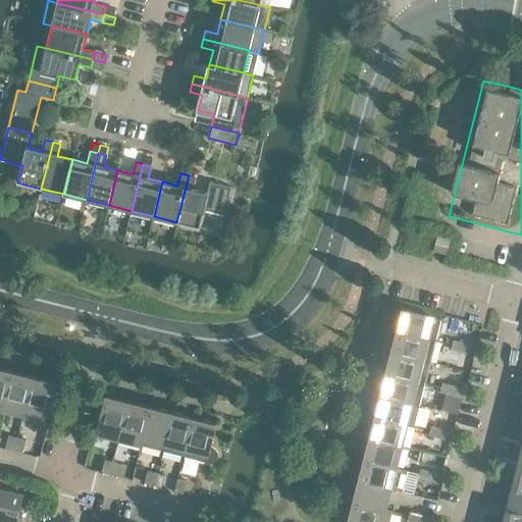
[(196,177),(189,175),(176,222),(200,227),(205,210),(225,215),(231,187),(210,181),(207,193),(193,190),(196,177)]
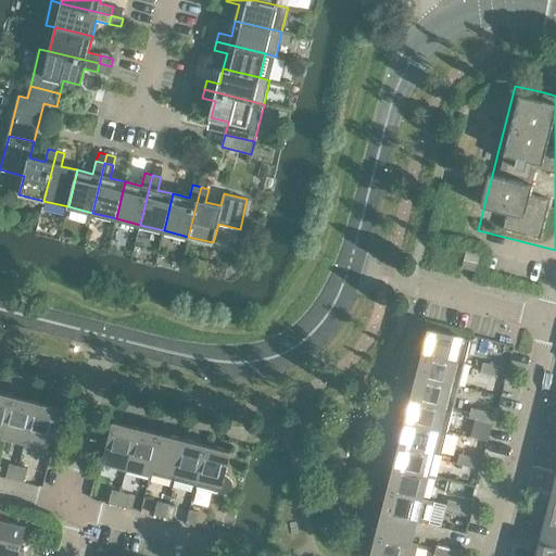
[(463,267),(464,268),(477,270),(481,255),(467,252),(463,267)]
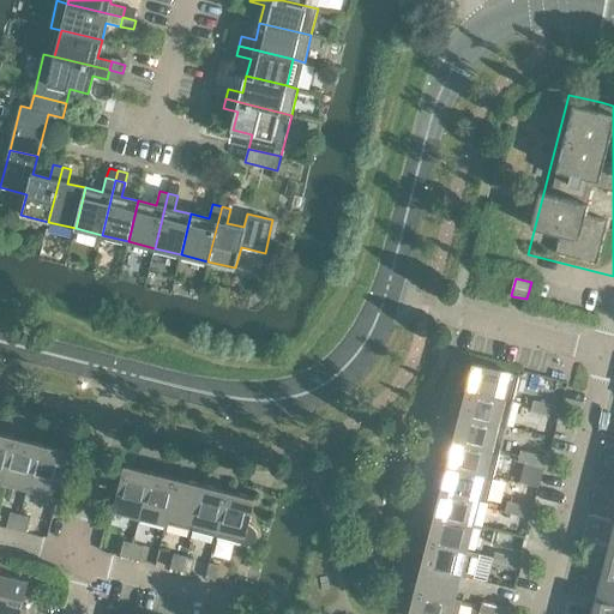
[(519,374),(518,374),(474,363),(467,390),(513,402),(519,374)]
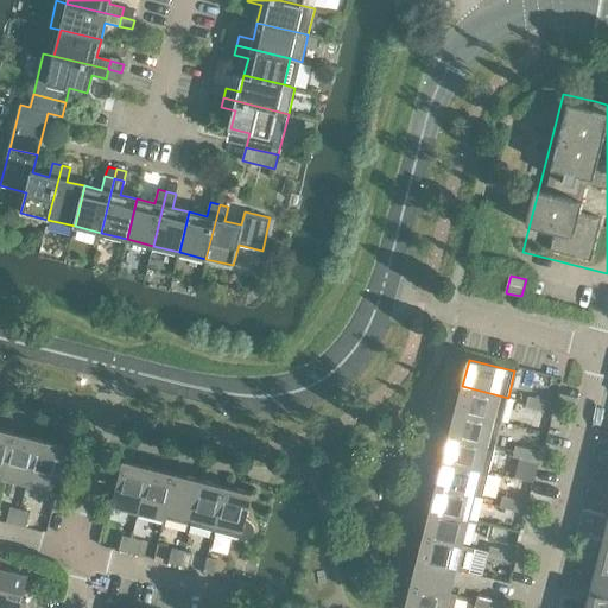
[(501,423),(508,398),(462,386),(456,411),(501,423)]
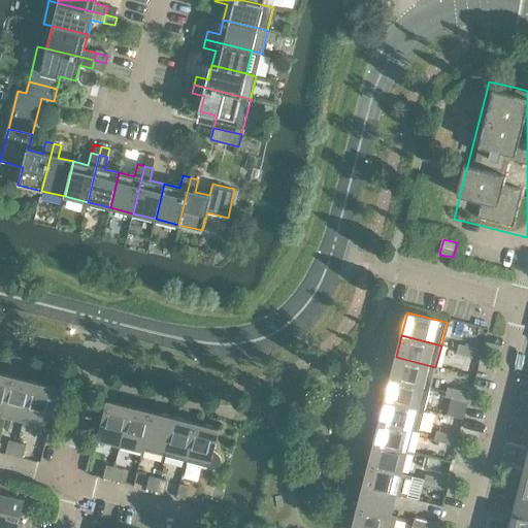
[(467,357),(469,347),(459,343),(456,354),(467,357)]
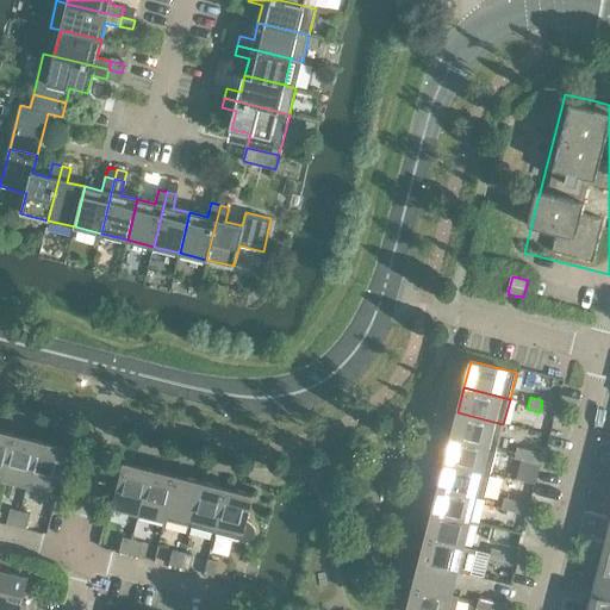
[(555,404),(542,400),(540,412),(552,415),(555,404)]
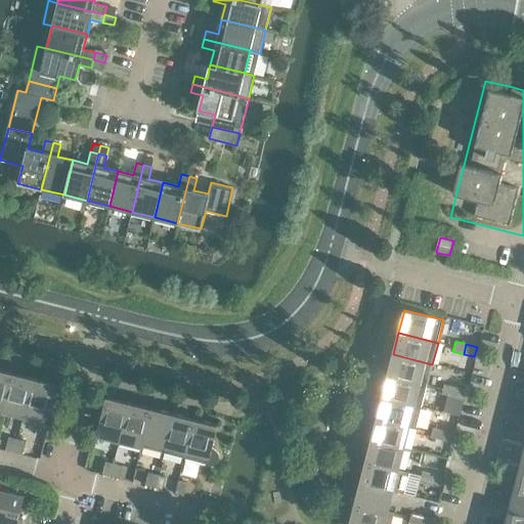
[(427,385),(432,364),(393,354),(388,376),(427,385)]
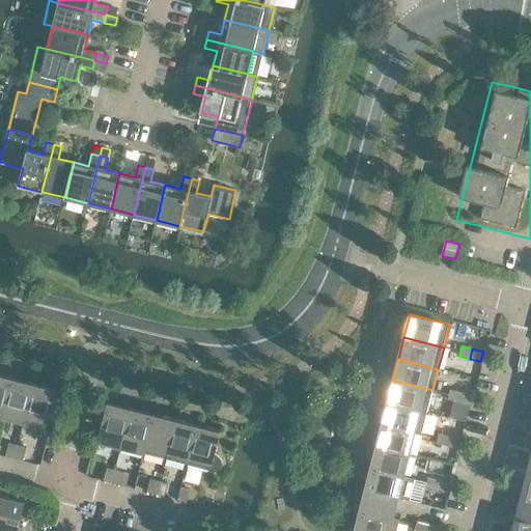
[(4,410),(12,378),(0,373),(0,416),(1,417),(3,410),(4,410)]
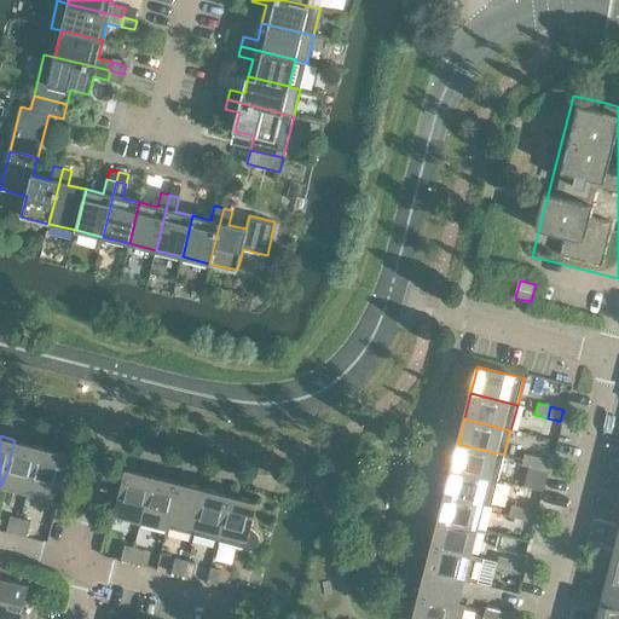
[(28,492),(39,446),(15,440),(5,478),(4,478),(1,486),(28,492)]
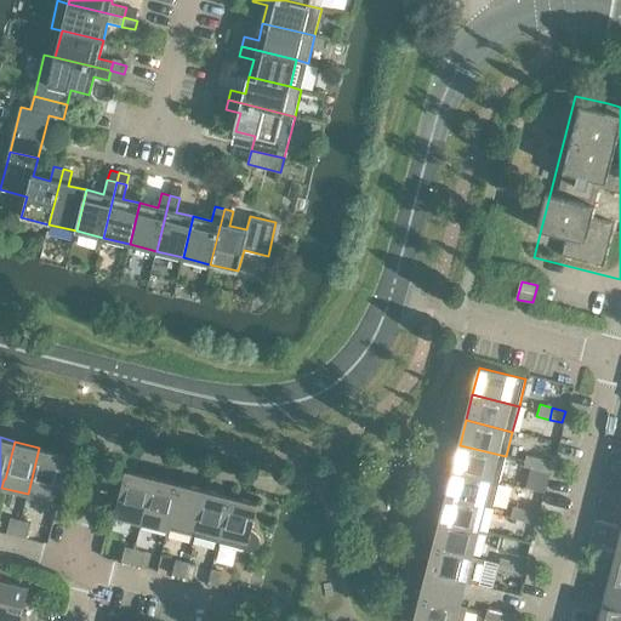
[(500,482),(506,456),(460,445),(453,471),(500,482)]
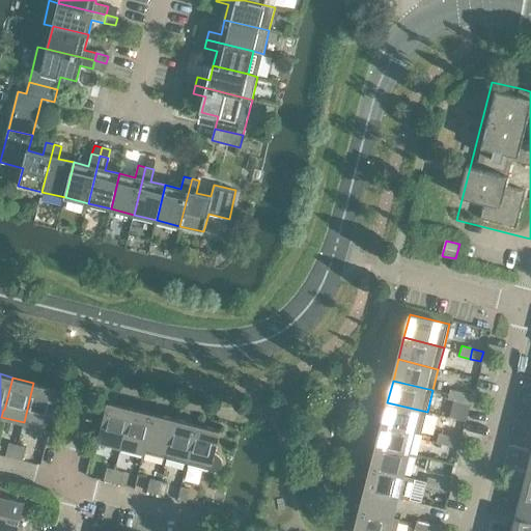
[(57,389),(33,383),(24,422),(47,428),(57,389)]
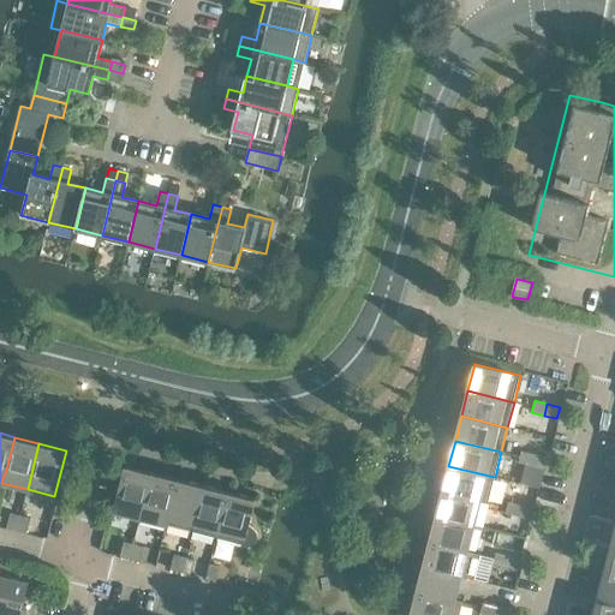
[(531,465),(535,454),(521,451),(519,463),(525,464),(531,465)]
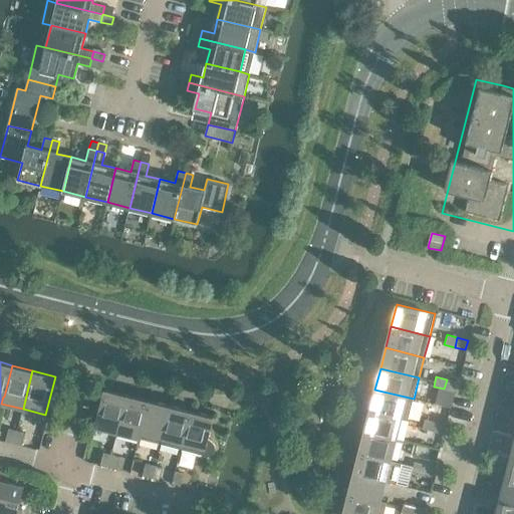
[(457,382),(447,379),(444,389),(455,392),(457,382)]
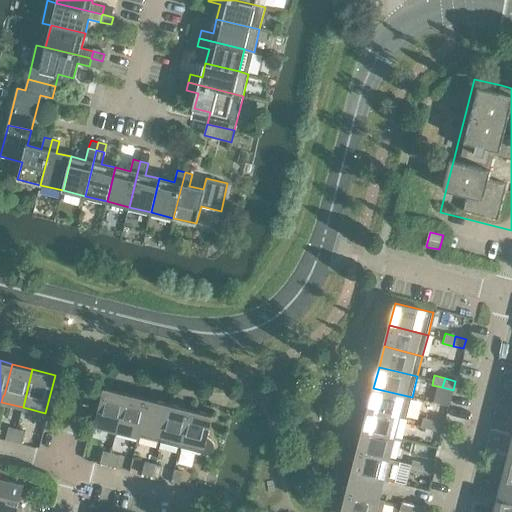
[(437,386),(433,402),(449,406),(453,390),(442,387),(437,386)]
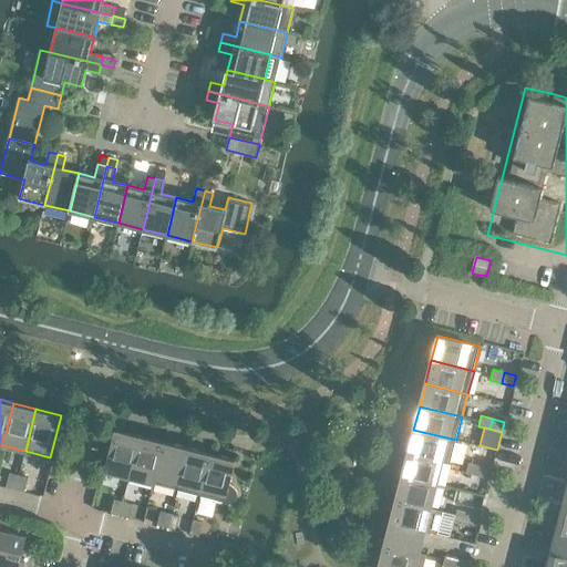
[(130,477),(141,435),(116,430),(105,472),(130,477)]
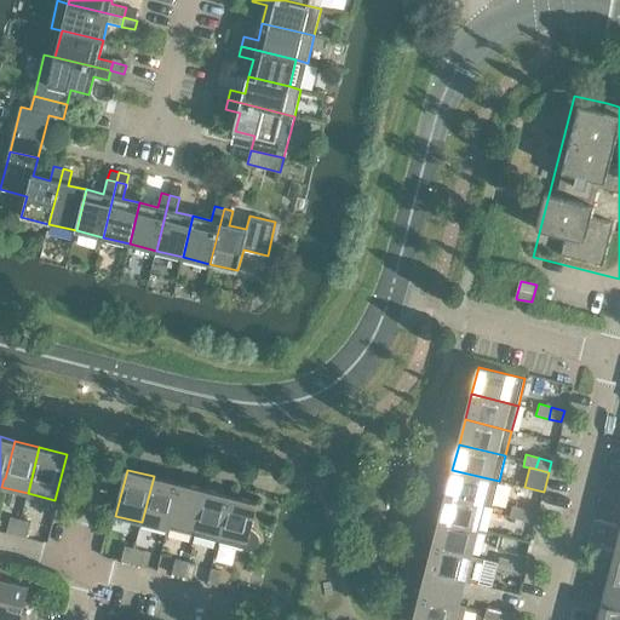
[(492,506),(499,481),(452,470),(446,495),(483,505),(492,506)]
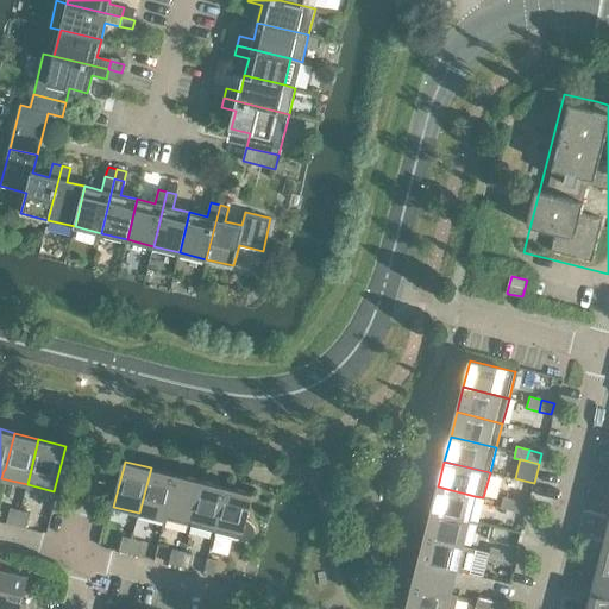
[(164,520),(176,473),(151,468),(139,513),(164,520)]
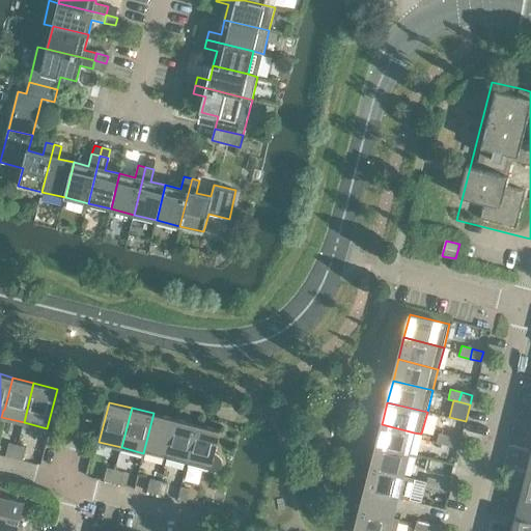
[(165,458),(175,419),(154,413),(143,453),(165,458)]
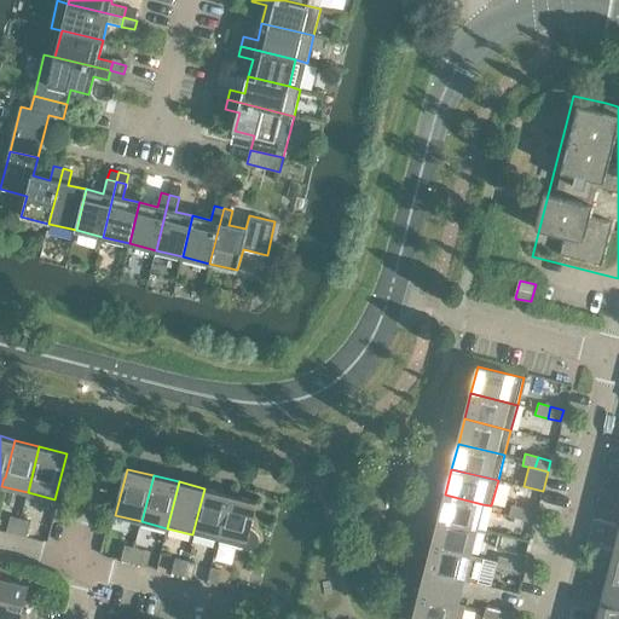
[(218,541),(230,495),(204,489),(192,534),(218,541)]
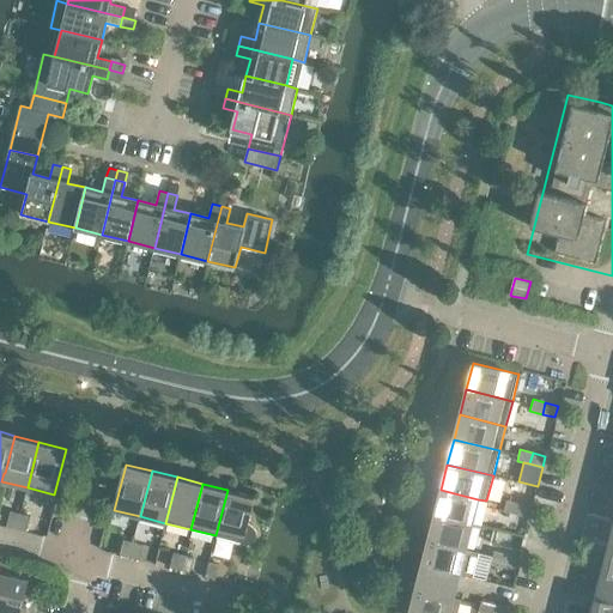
[(607,499),(611,489),(598,485),(595,497),(607,499)]
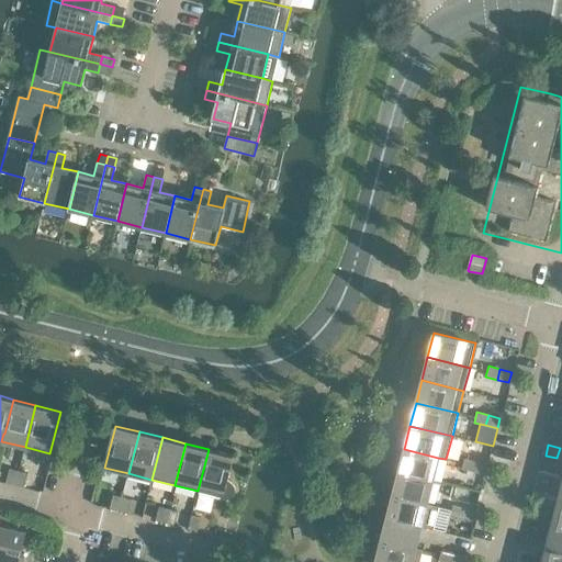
[(233,456),(209,449),(198,491),(222,497),(229,498),(232,497),(233,496),(234,495),(235,494),(236,493),(236,491),(236,490),(235,489),(233,485),(226,480),(233,456)]
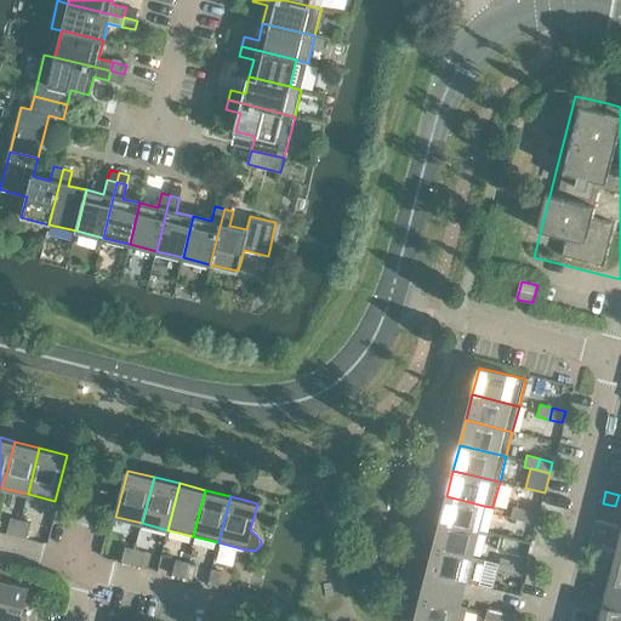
[(478,530),(484,506),(446,496),(440,522),(478,530)]
